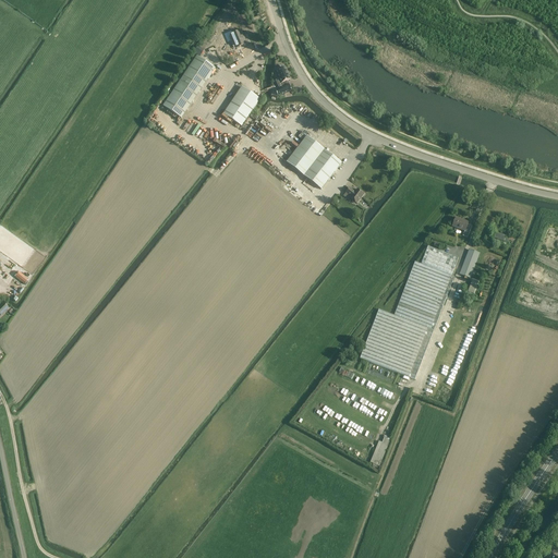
[(232,35),(231,31),(225,34),(226,38),(230,36),(235,49),(246,44),(241,32),(232,35)]
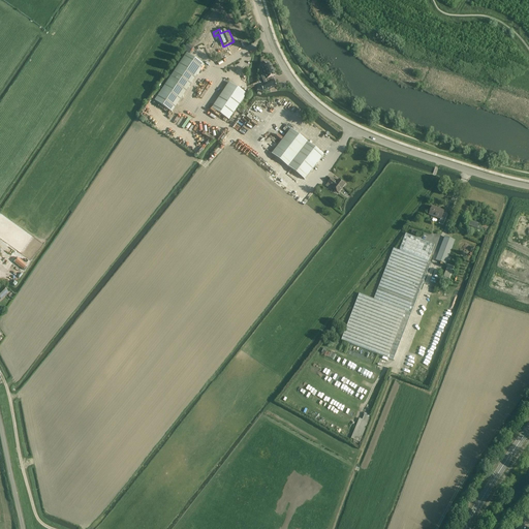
[(187,55),(169,80),(155,101),(173,113),(204,66),(187,55)]
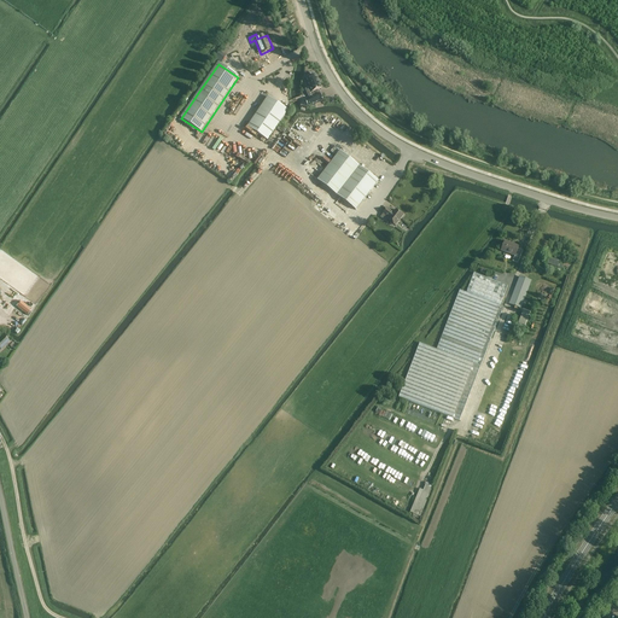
[(316,79),(315,74),(314,75),(305,79),(310,87),(312,93),(313,93),(314,97),(309,98),(309,99),(312,105),(322,100),(320,94),(319,94),(318,91),(321,88),(319,83),(318,80),(316,79)]
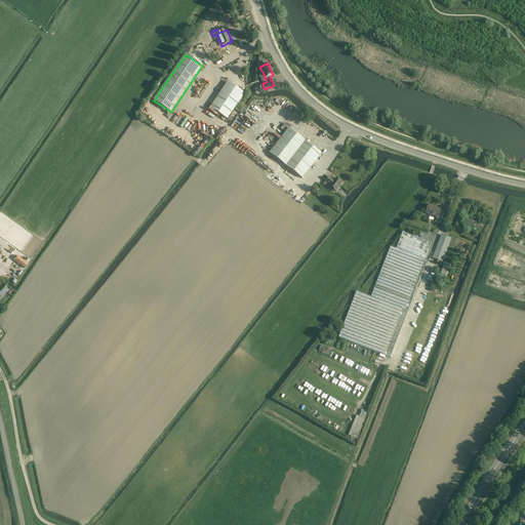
[(245,94),(228,82),(210,108),(228,120),(245,94)]
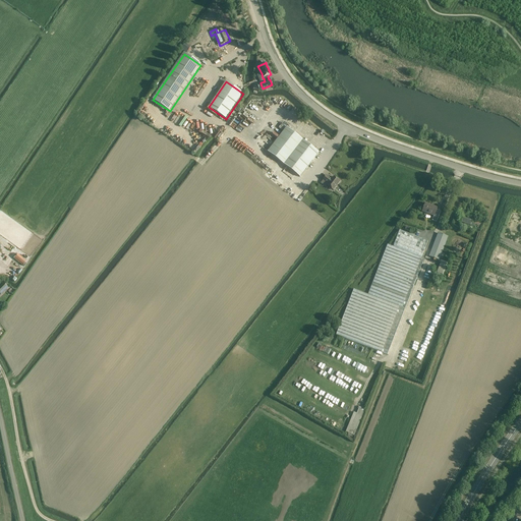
[(287,127),(268,152),(284,165),(291,171),(298,163),(306,169),(319,153),(287,127)]
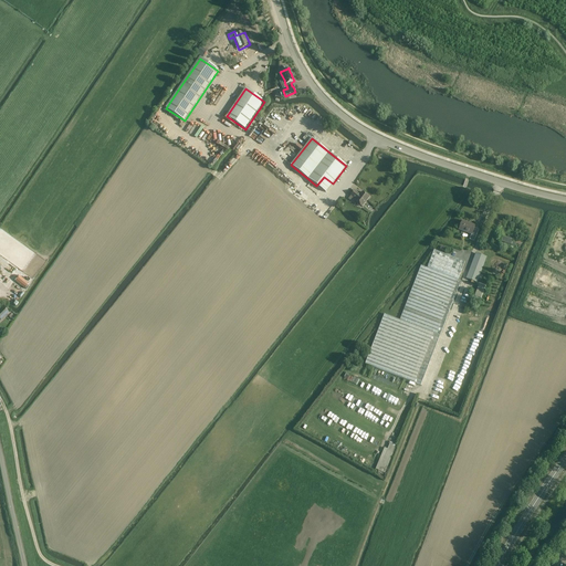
[(355,191),(350,197),(356,200),(355,201),(357,202),(357,205),(359,206),(360,206),(362,207),(369,198),(363,192),(360,196),(355,191)]
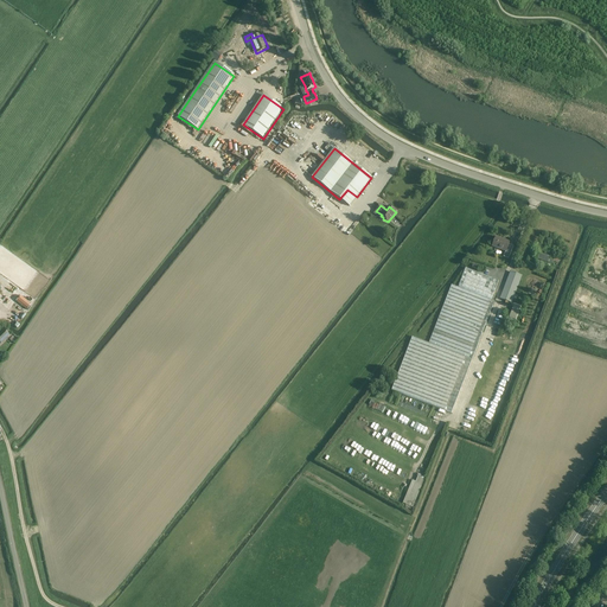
[(494,240),(492,247),(505,251),(506,251),(504,257),(509,260),(513,247),(509,244),(510,242),(503,240),(496,237),(494,240)]
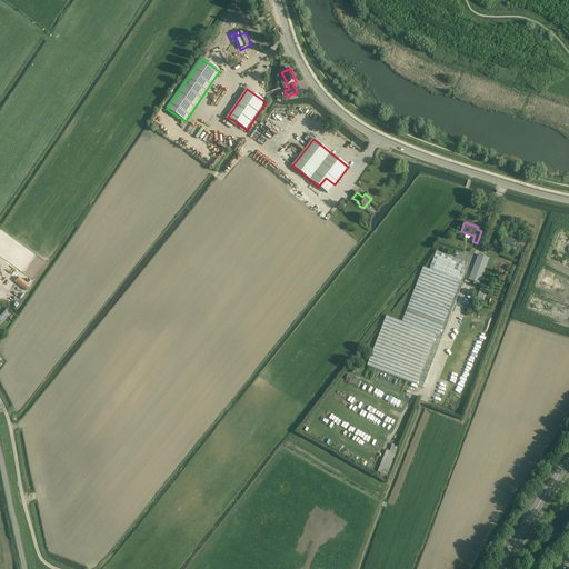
[(503,235),(501,241),(513,246),(518,247),(518,246),(525,247),(526,243),(519,242),(515,241),(516,239),(503,235)]
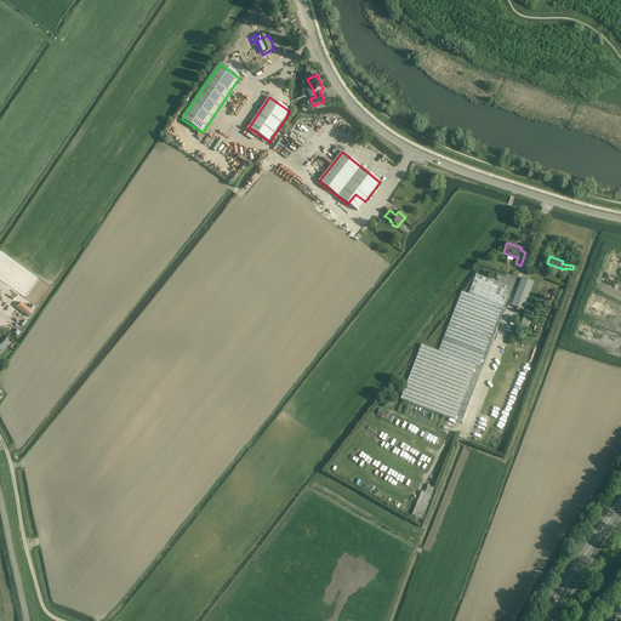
[(462,422),(466,411),(506,308),(502,307),(510,288),(486,279),(476,274),(468,294),(462,291),(438,352),(421,345),(405,388),(400,399),(446,417),(462,422)]
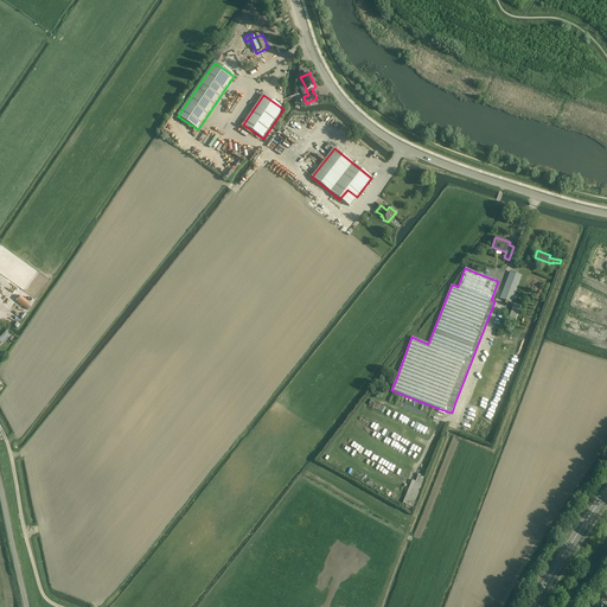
[(510,273),(500,299),(511,304),(522,276),(510,273)]
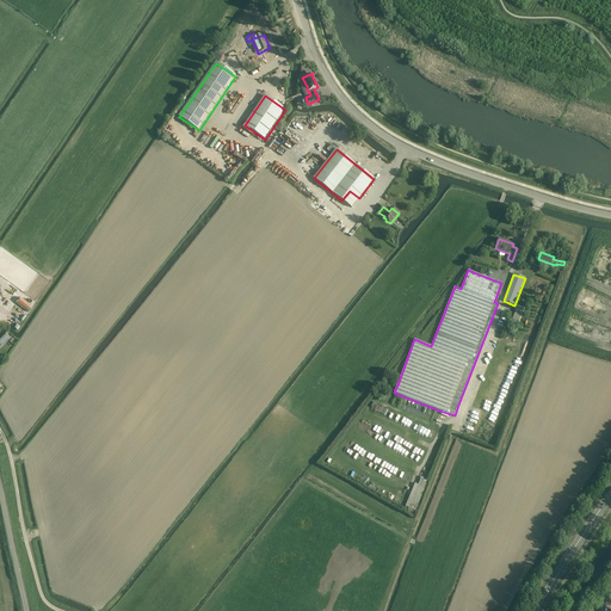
[(31,307),(20,298),(16,303),(28,313),(31,307)]
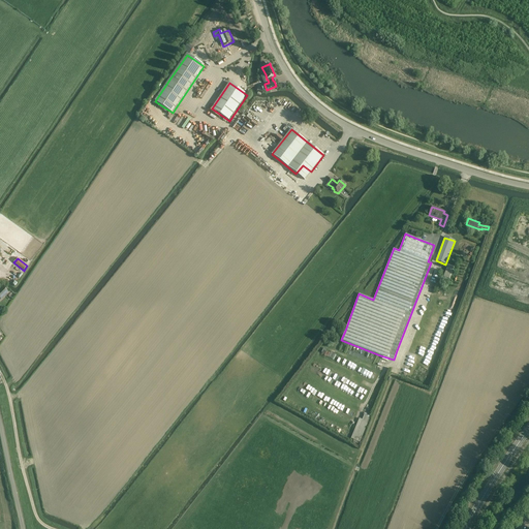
[(449,279),(454,268),(447,266),(443,277),(449,279)]
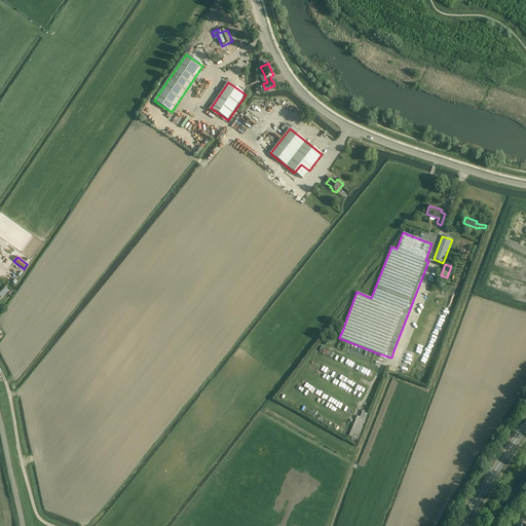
[(7,293),(11,298),(15,294),(10,290),(7,293)]
